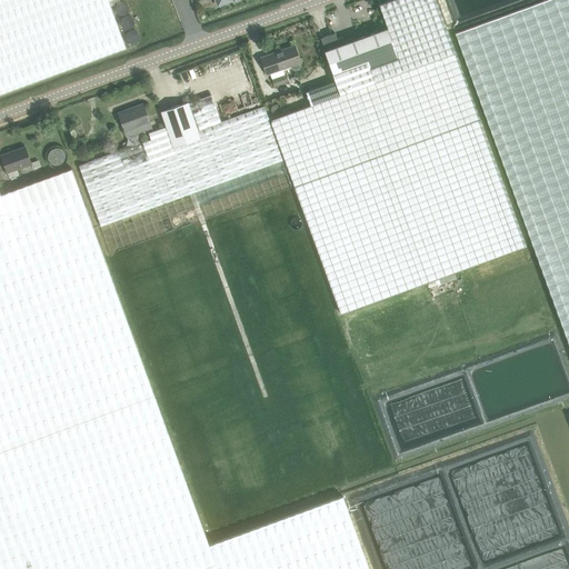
[(0,0),(0,93),(125,49),(108,1),(111,0),(0,0)]
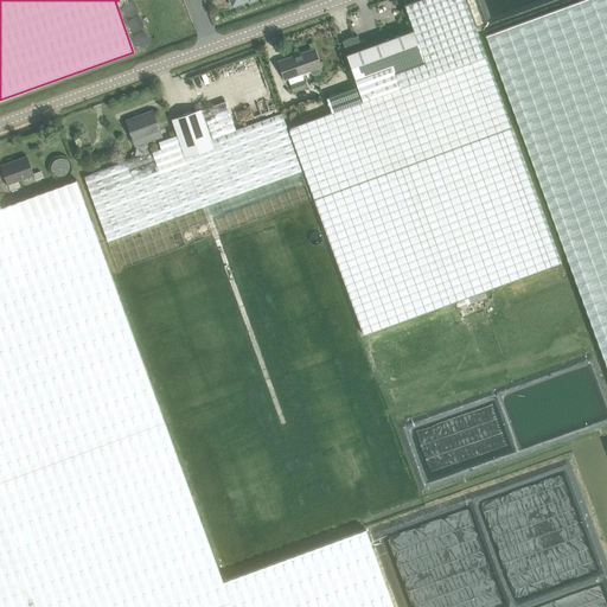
[(465,0),(416,0),(404,5),(414,30),(369,46),(366,40),(360,43),(358,36),(343,40),(347,53),(346,55),(358,87),(326,98),(332,113),(291,127),(289,131),(364,336),(561,263),(465,0)]
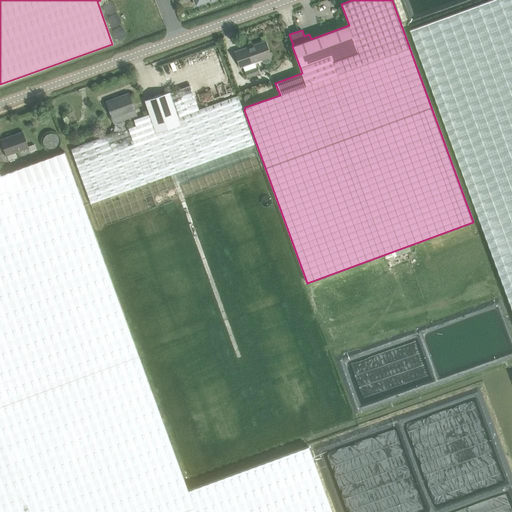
[(511,0),(491,0),(410,30),(511,309),(511,0)]
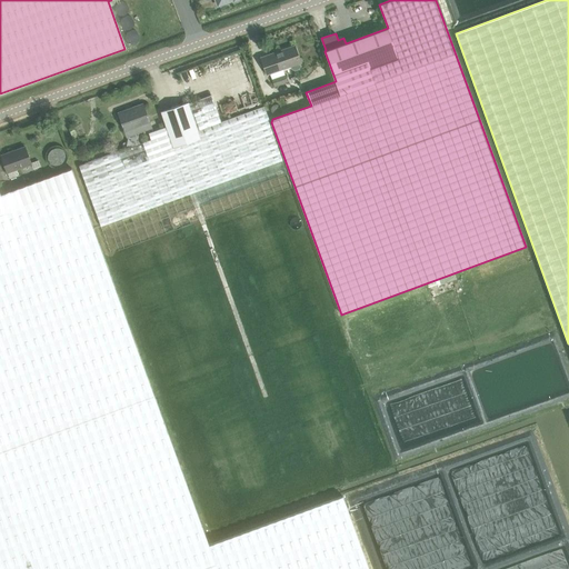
[(296,70),(300,69),(301,66),(300,62),(301,62),(295,46),(261,58),(268,75),(291,66),(292,69),(296,70)]
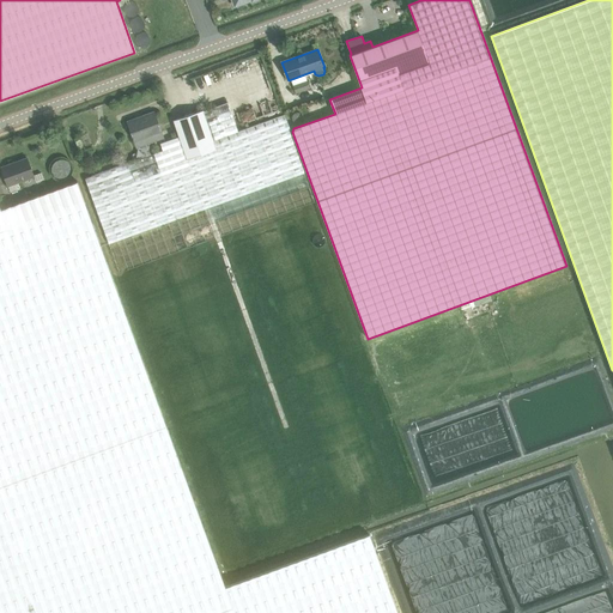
[(308,80),(293,85),(296,93),(310,89),(308,80)]
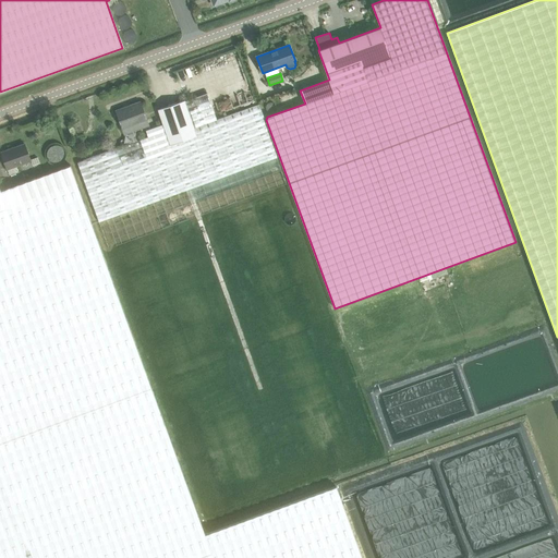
[(148,137),(77,162),(99,222),(278,158),(258,106),(216,120),(207,94),(184,101),(184,100),(157,109),(162,124),(146,131),(148,137)]
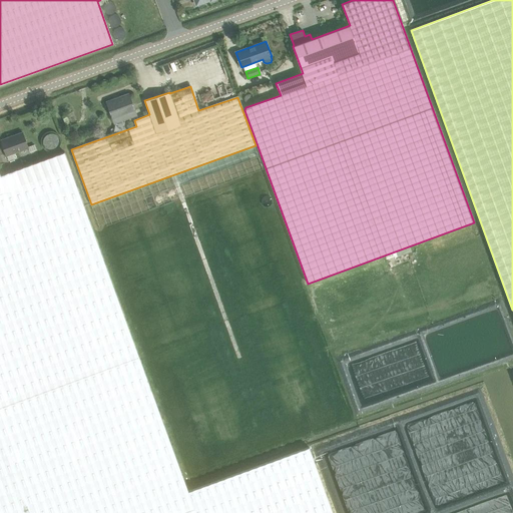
[(114,101),(107,103),(114,123),(137,115),(129,93),(113,99),(114,101)]
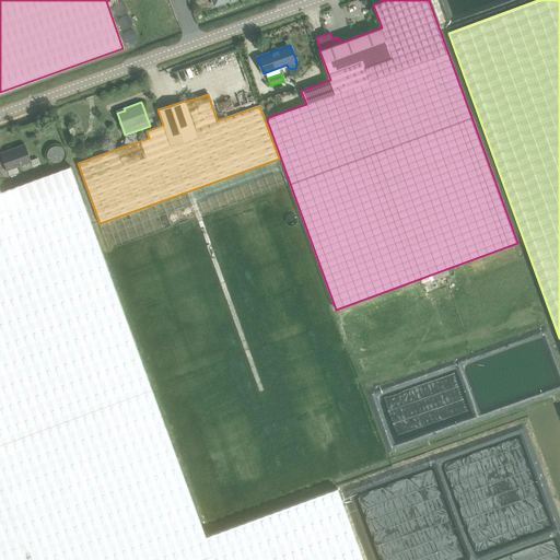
[(10,175),(19,172),(16,166),(31,161),(25,144),(1,153),(8,170),(10,175)]
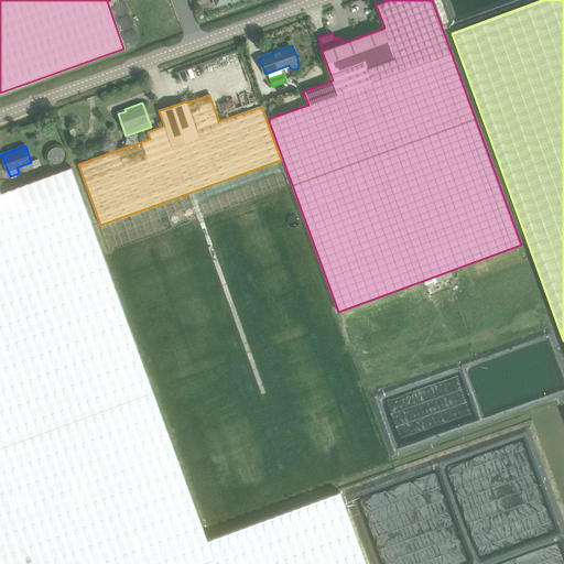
[(0,213),(77,184),(72,167),(1,193),(0,191),(0,213)]
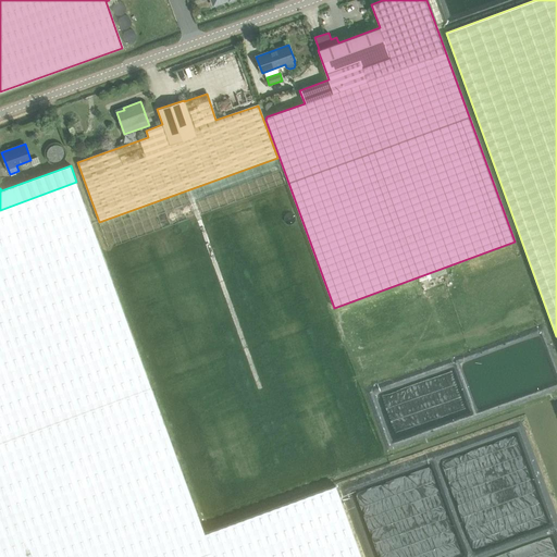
[(0,441),(151,386),(76,182),(0,210),(0,441)]
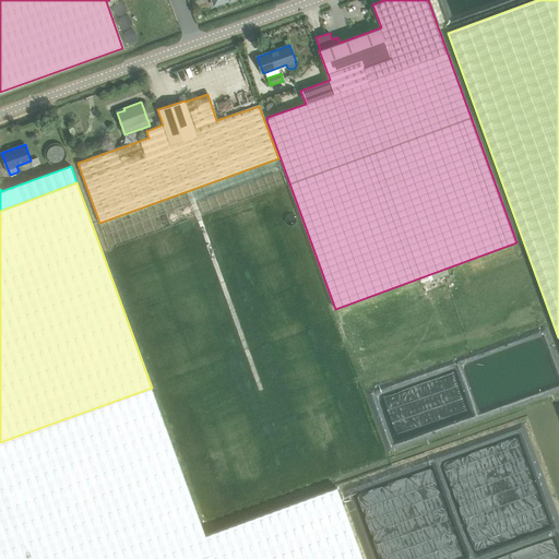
[(0,558),(363,558),(336,487),(205,535),(203,526),(175,450),(152,388),(0,442),(0,558)]
